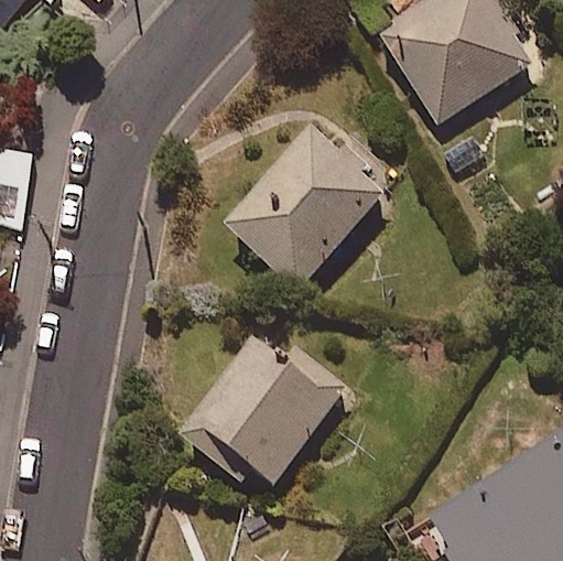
[(536,62),(495,0),(429,0),(378,33),(439,125),(536,62)]
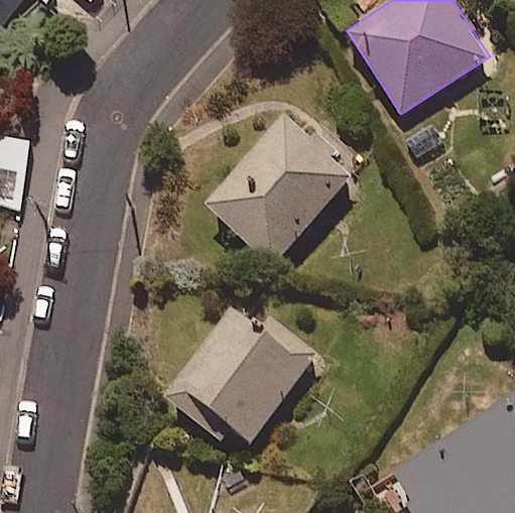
[(351,177),(284,117),(204,206),(270,266),(351,177)]
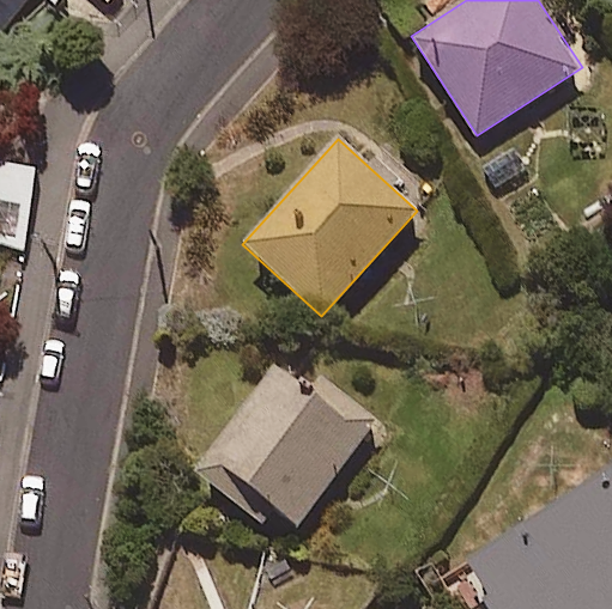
[(42,166),(0,159),(0,243),(29,248),(42,166)]
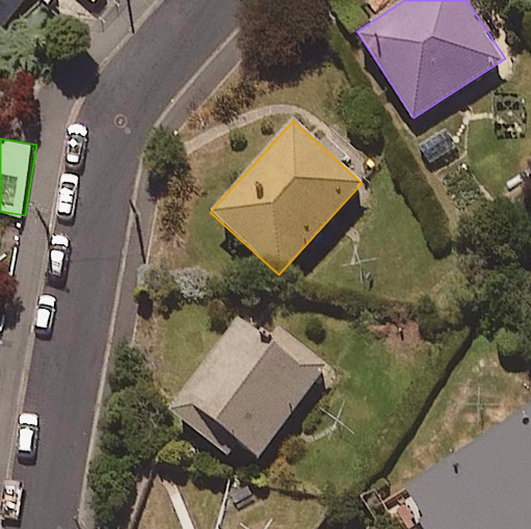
[(264,341),(237,320),(168,411),(222,451),(228,445),(251,464),(327,365),(275,325),(264,341)]
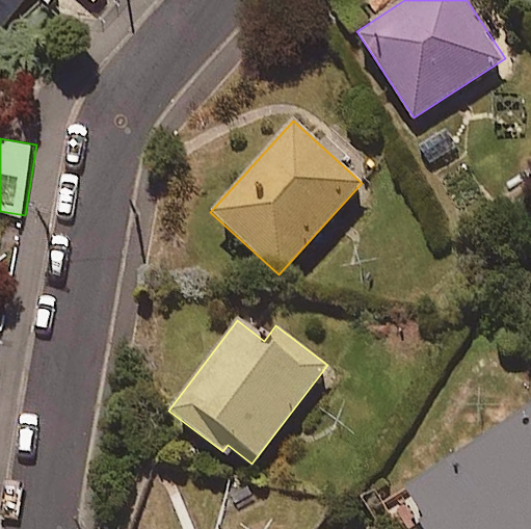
[(530,408),(402,493),(426,528),(530,528),(530,408)]
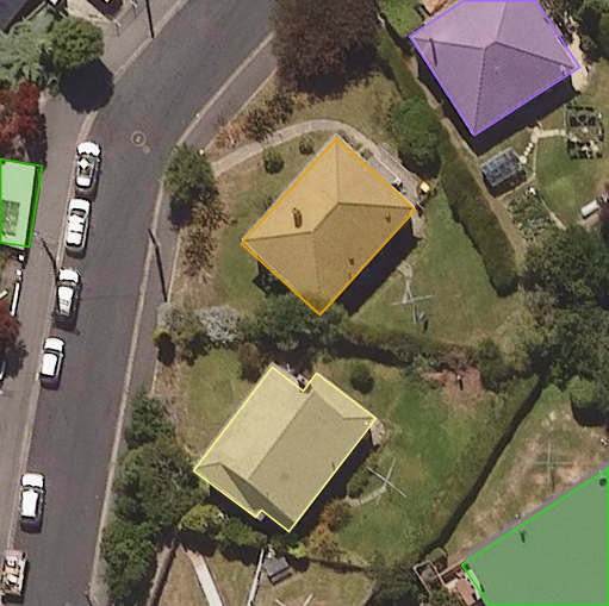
All buildings are outlined.
